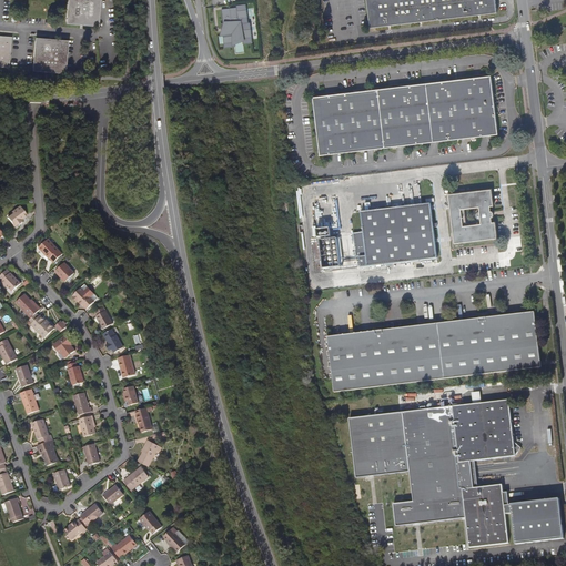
[(92,22),(95,21),(97,0),(66,0),(64,18),(67,20),(92,22)]
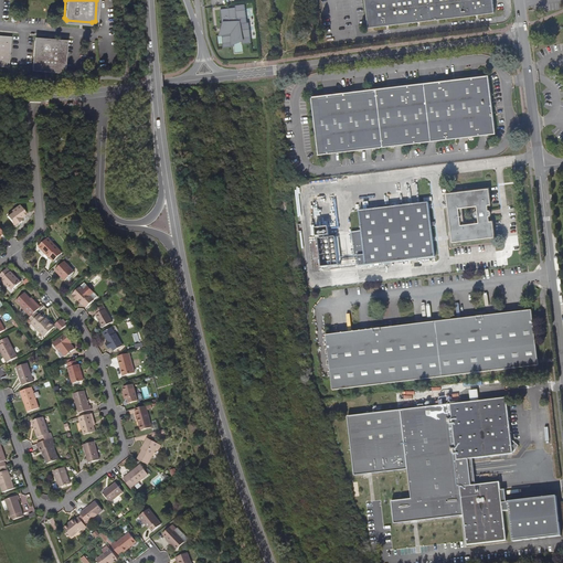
[(492,12),(490,0),(363,0),(368,27),(492,12)]
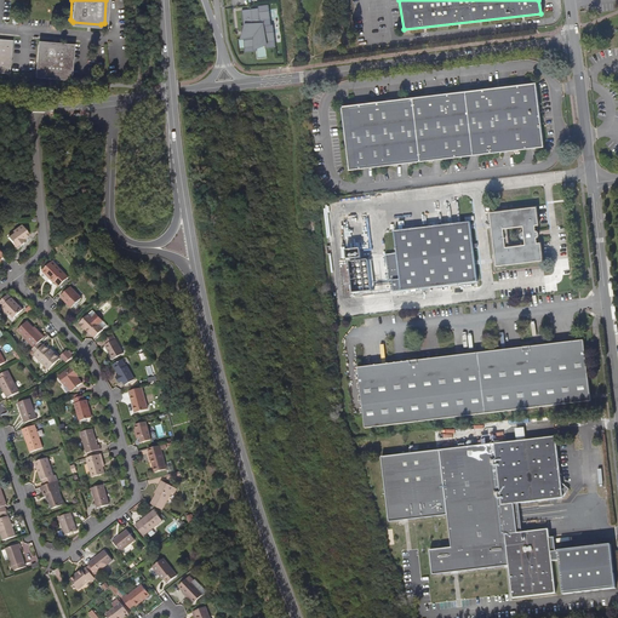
[(256,6),(240,9),(241,23),(239,23),(240,30),(240,38),(241,38),(242,51),(255,49),(253,44),(263,43),(263,46),(274,45),(270,23),(269,23),(267,3),(256,4),(256,6)]
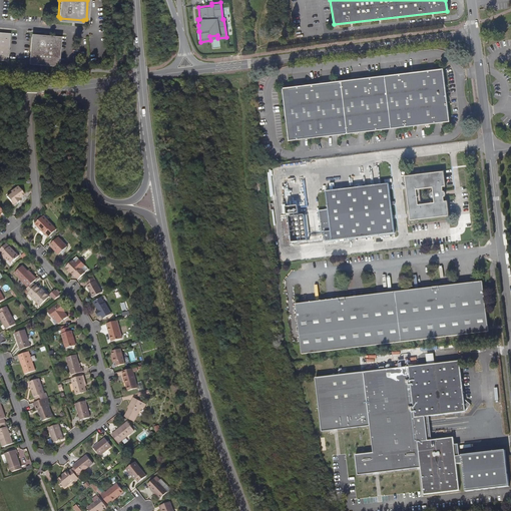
[(0,58),(4,59),(6,57),(8,33),(6,31),(0,30),(0,58)]
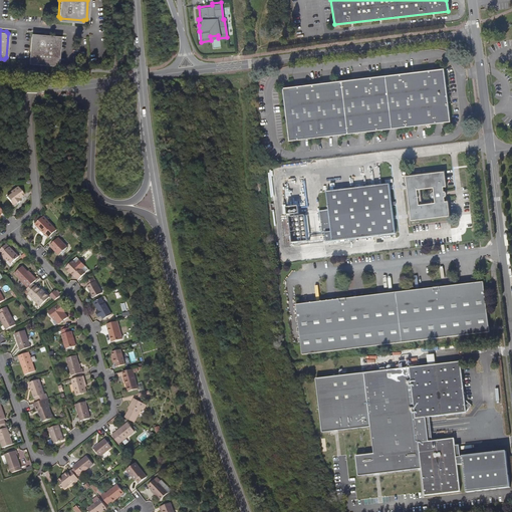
[(30,35),(28,59),(30,61),(53,63),(55,61),(57,37),(56,35),(32,33),(30,35)]
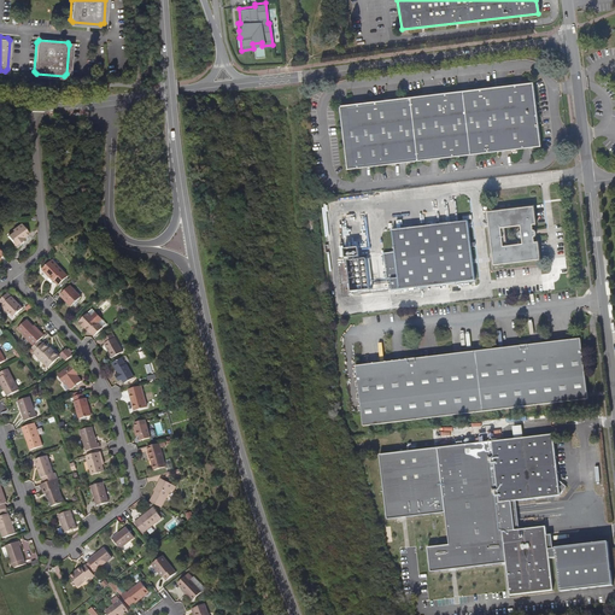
[(346,169),(499,150),(540,146),(532,81),(517,82),(339,104),(346,169)]
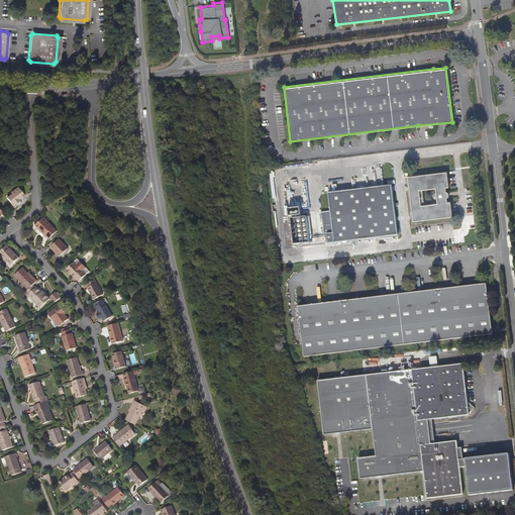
[(444,186),(447,186),(445,171),(407,176),(413,221),(451,216),(449,201),(446,201),(446,197),(447,196),(447,193),(447,191),(445,191),(444,186)]
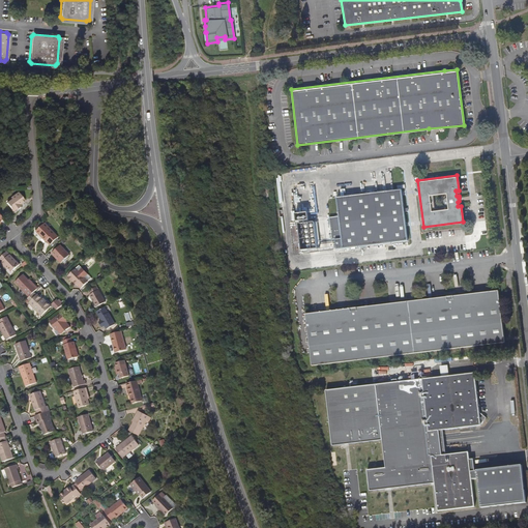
[(335,248),(407,240),(401,188),(393,189),(392,185),(387,186),(387,191),(335,197),(339,215),(329,216),(332,238),(334,238),(335,248)]
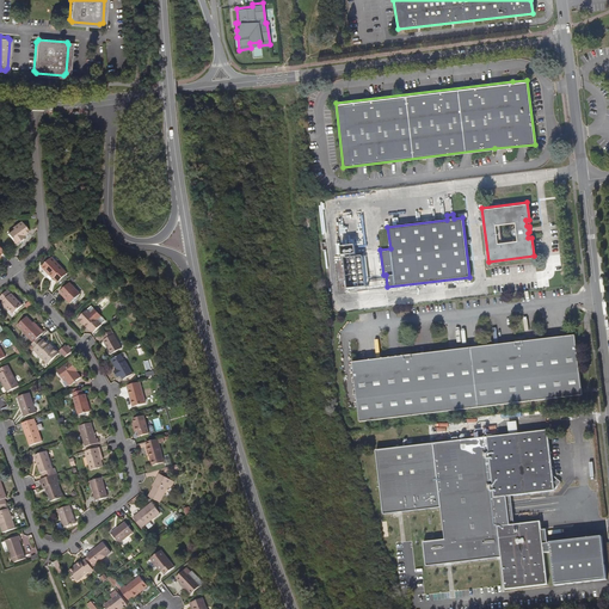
[(13,240),(19,237),(18,234),(22,233),(26,229),(19,220),(11,226),(12,227),(6,231),(13,240)]
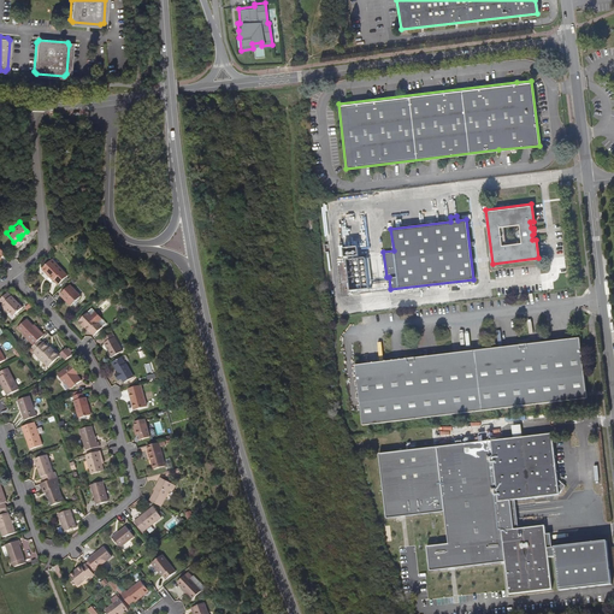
[(53,278),(57,283),(66,273),(51,258),(41,267),(52,279),(53,278)]
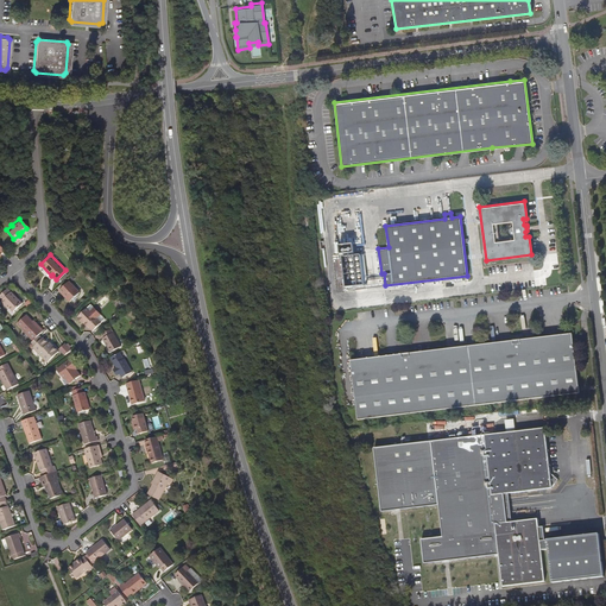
[(346,286),(364,284),(360,254),(342,256),(346,286)]
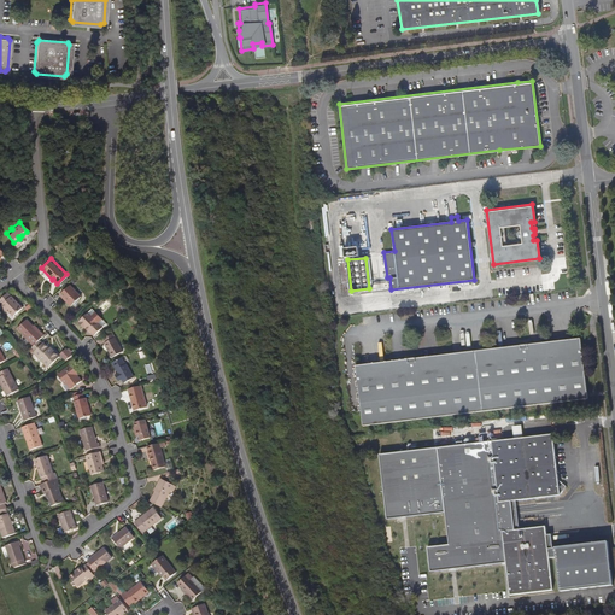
[(63,297),(70,304),(80,294),(69,283),(58,293),(62,297),(63,297)]
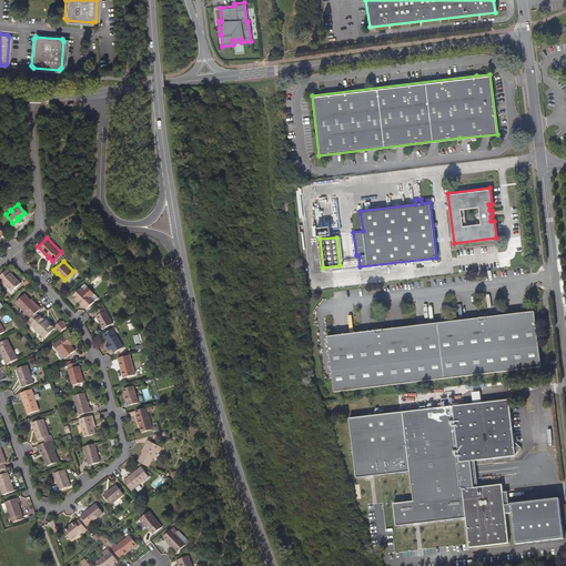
[(0,281),(2,284),(3,282),(7,285),(11,290),(19,282),(6,269),(0,273),(0,279),(0,281)]
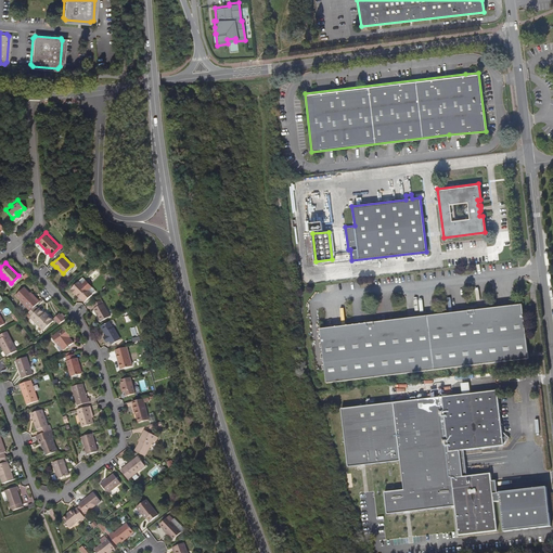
[(74,291),(75,293),(79,297),(80,296),(84,299),(90,293),(87,288),(90,285),(84,280),(80,283),(77,280),(69,287),(69,288),(73,293),(74,291)]
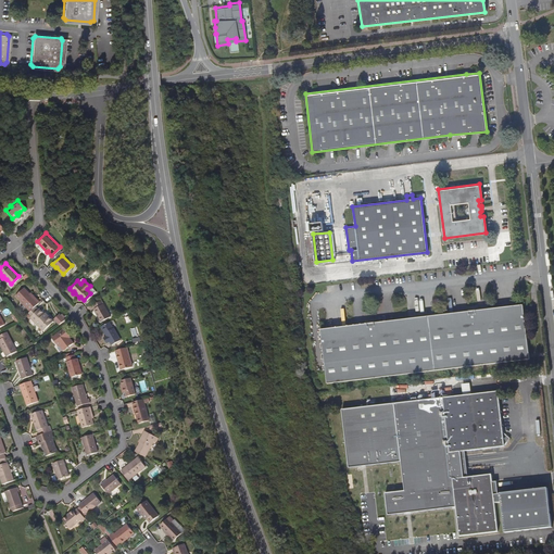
[(33,305),(37,302),(27,292),(22,287),(14,294),(28,310),(33,305)]
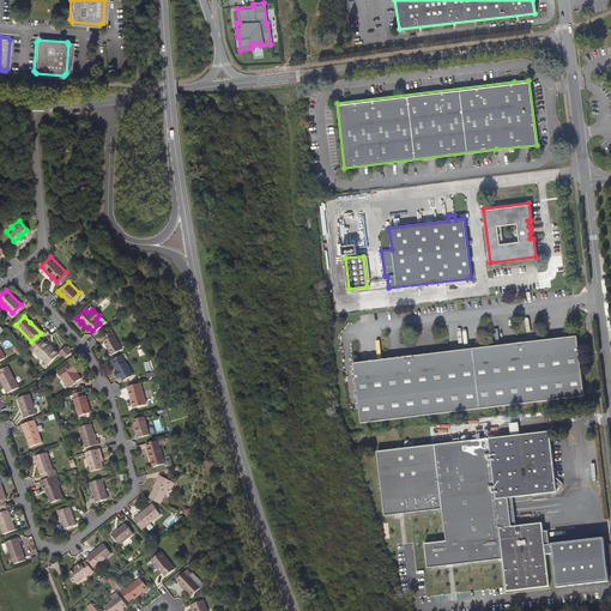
[(41,333),(42,332),(31,321),(30,322),(41,333)]
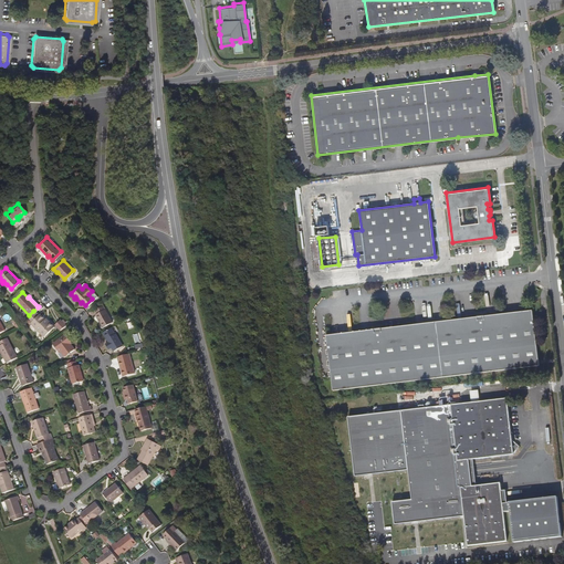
[(102,325),(111,321),(102,304),(94,307),(96,312),(94,313),(102,325)]
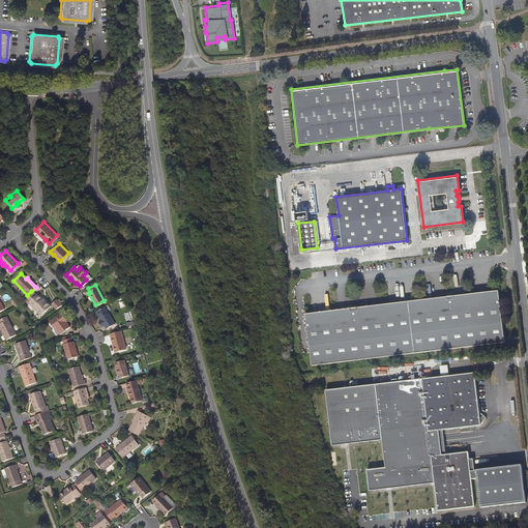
[(351,306),(304,313),(310,351),(311,364),(333,361),(400,353),(452,347),(504,341),(498,289),(450,295),(450,294),(447,294),(447,295),(405,300),(354,306),(354,305),(351,305),(351,306)]
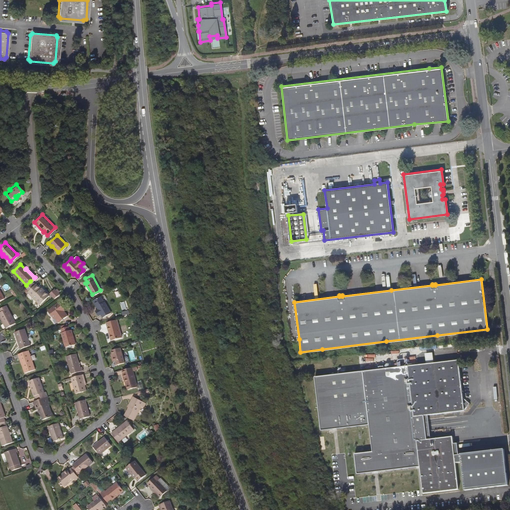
[(30,281),(26,285),(24,287),(27,290),(28,289),(39,300),(46,294),(34,282),(33,284),(30,281)]
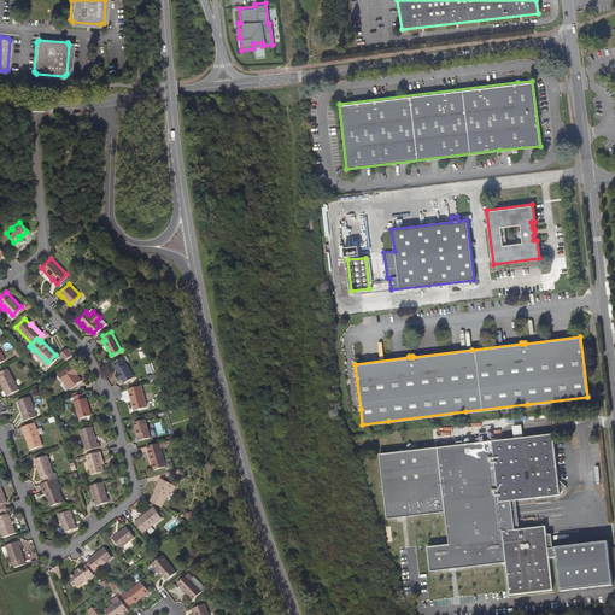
[(119,356),(110,361),(112,365),(113,365),(117,372),(113,373),(117,379),(119,378),(123,381),(133,376),(124,362),(123,362),(119,356)]
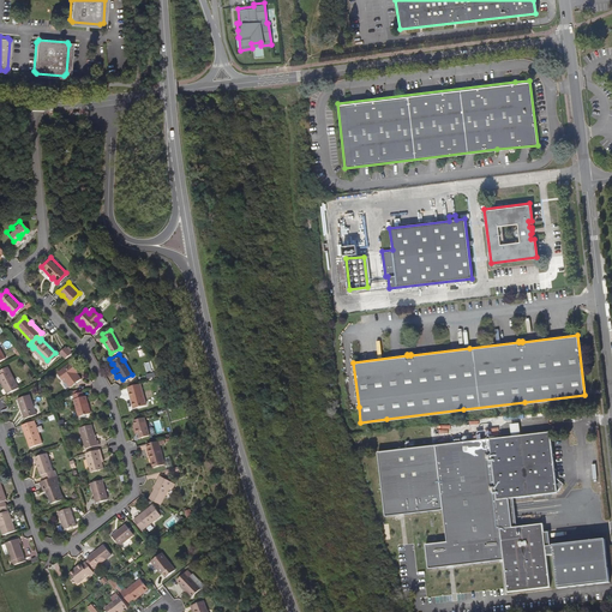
[(72,369),(75,366),(70,361),(57,371),(63,381),(64,379),(69,385),(79,377),(75,371),(72,369)]
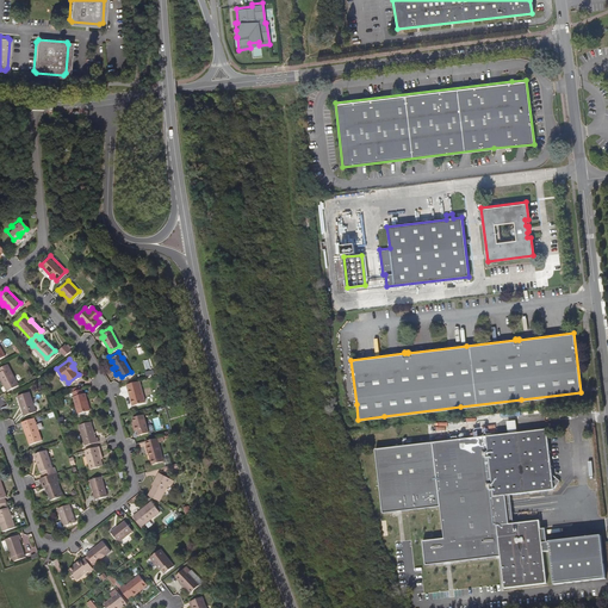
[(0,379),(5,389),(17,383),(6,363),(0,365),(0,379)]
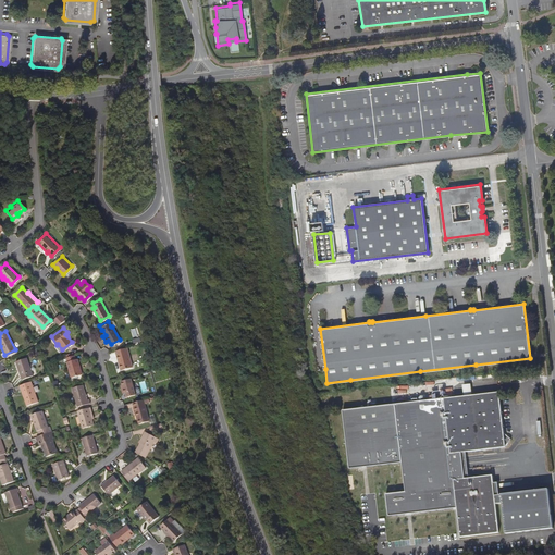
[(125,346),(114,349),(120,369),(131,366),(125,346)]
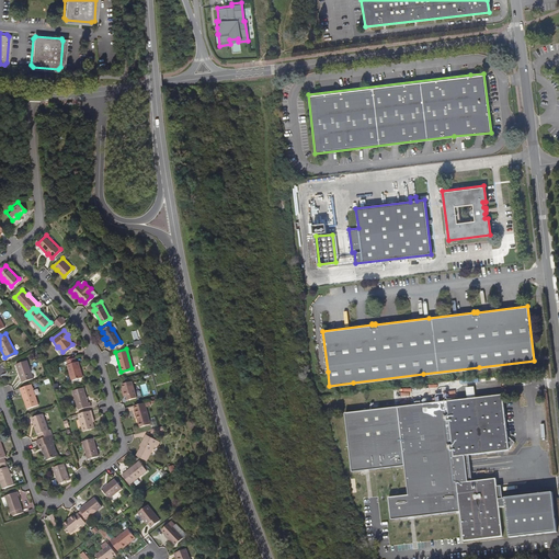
[(73,356),(65,358),(67,363),(66,364),(70,379),(81,376),(79,369),(77,369),(75,362),(75,361),(73,356)]
